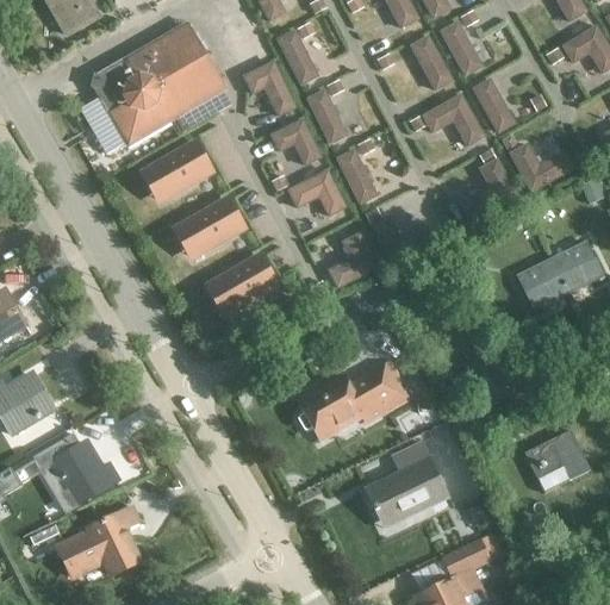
[(66,32),(99,16),(89,0),(48,0),(66,32)]
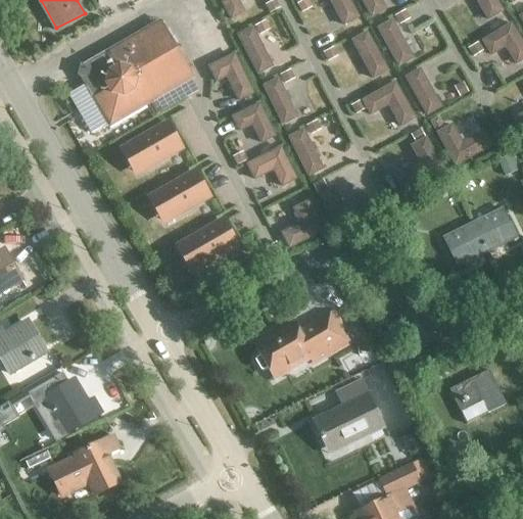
[(220,0),(230,17),(245,9),(239,0),(220,0)]
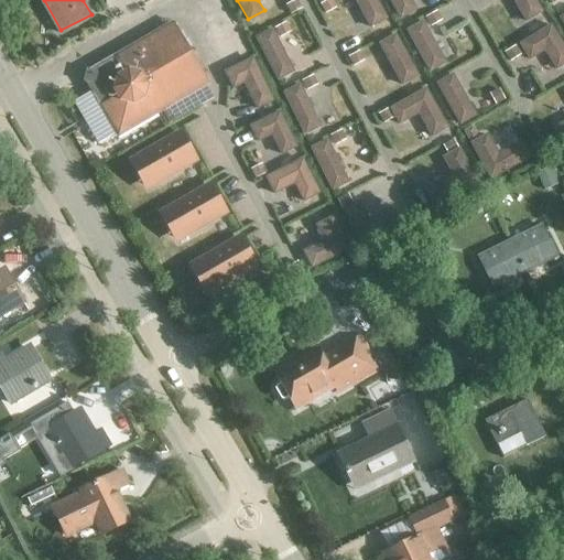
[(387,17),(377,0),(355,0),(370,27),(387,17)]
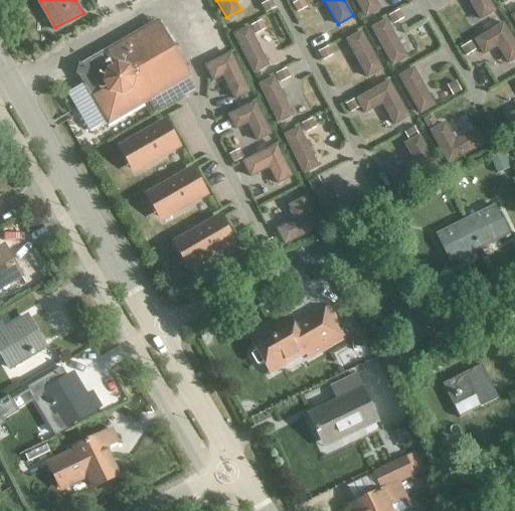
[(381,7),(377,0),(356,0),(365,15),(381,7)]
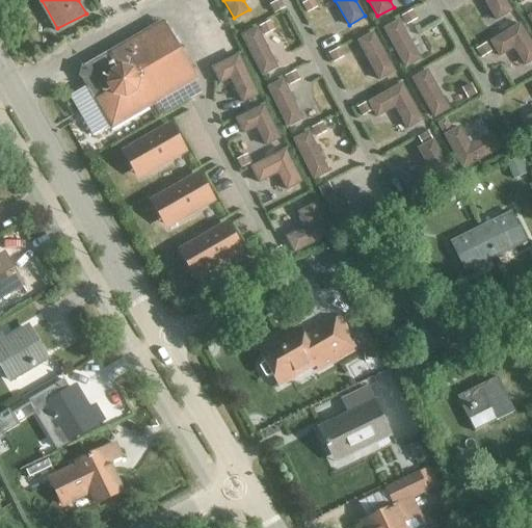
[(484,0),(496,19),(511,8),(506,0),(484,0)]
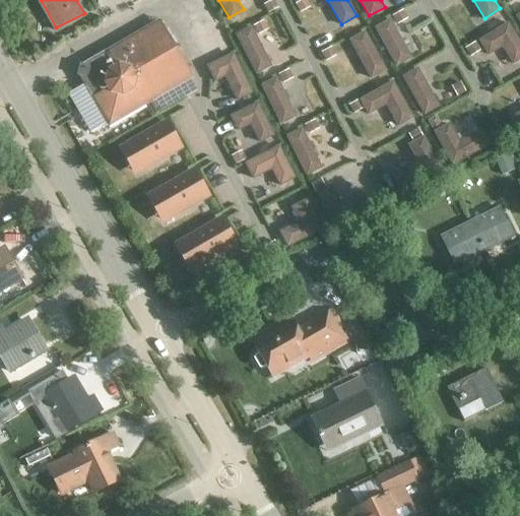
[(411,55),(390,16),(373,25),(395,65),(411,55)]
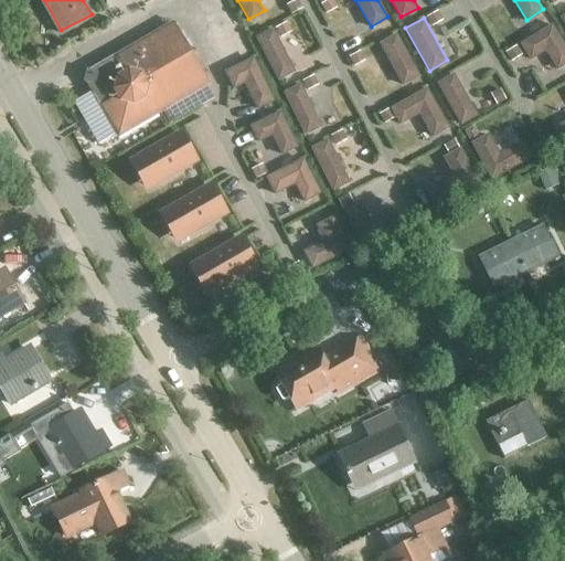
[(557,67),(564,62),(564,44),(551,21),(520,41),(530,57),(545,49),(557,67)]
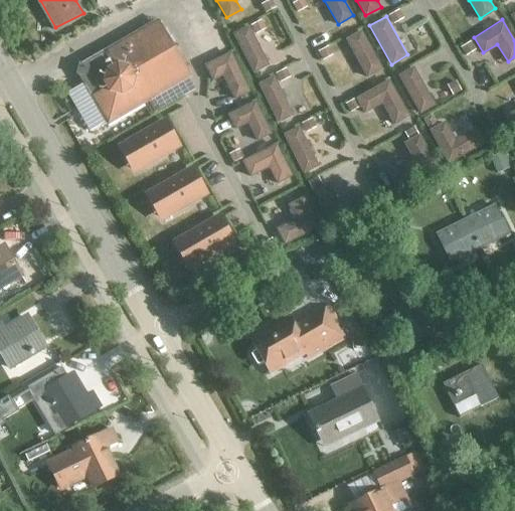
[(67,90),(90,128),(108,118),(109,119),(187,73),(156,20),(84,62),(78,60),(76,71),(81,72),(86,79),(67,90)]
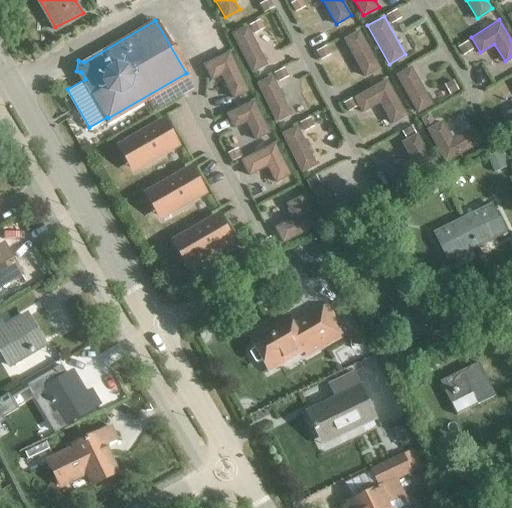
[(267,63),(247,23),(231,31),(252,71),(267,63)]
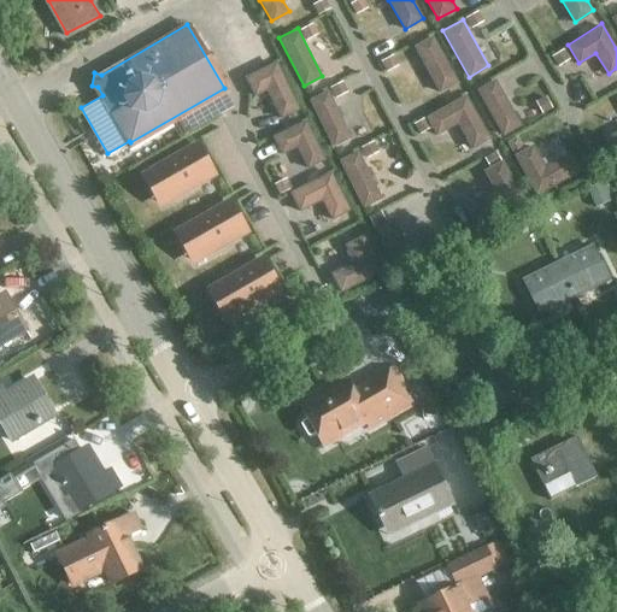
[(439,92),(458,80),(433,34),(413,45),(439,92)]
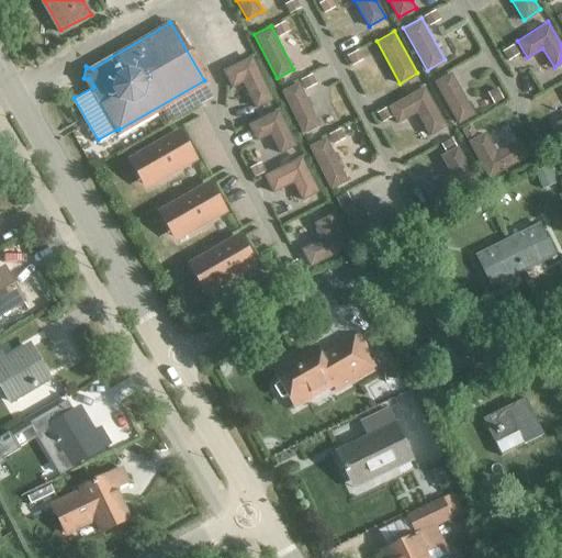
[(251,54),(223,68),(231,87),(243,80),(255,107),(272,98),(251,54)]
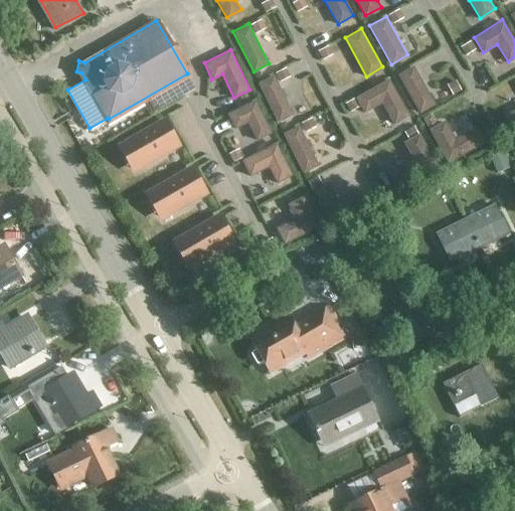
[(413,64),(397,73),(419,112),(436,104),(413,64)]
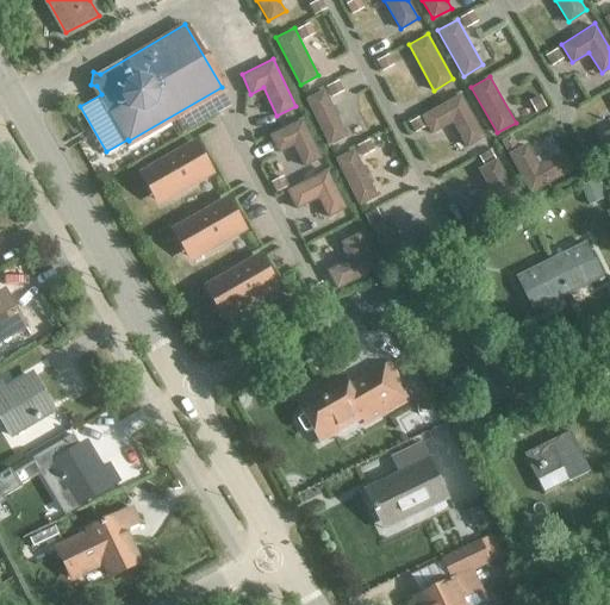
[(305,97),(328,144),(347,135),(324,87),(305,97)]
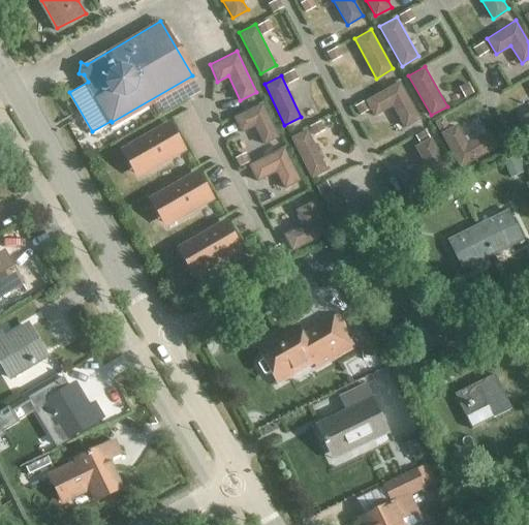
[(404,127),(419,118),(399,80),(365,99),(374,115),(392,105),(404,127)]
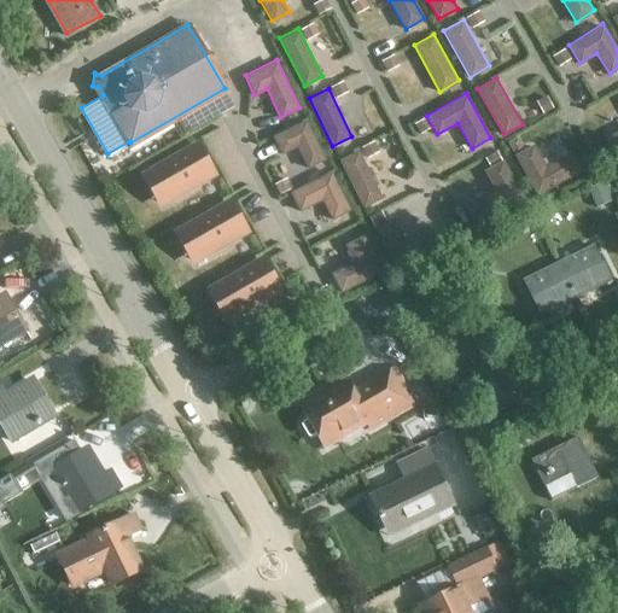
[(305,118),(273,135),(281,153),(297,146),(307,168),(325,158),(305,118)]
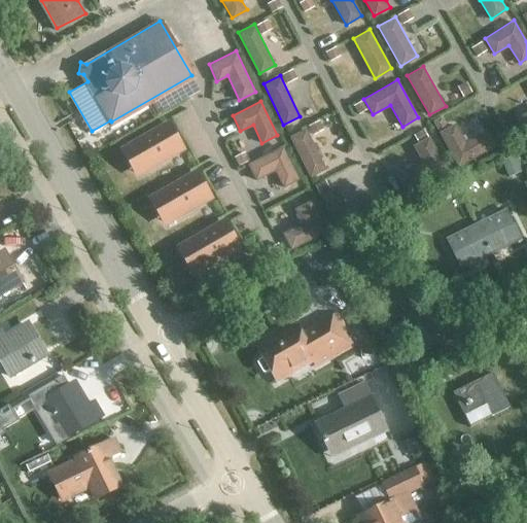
[(455,121),(438,131),(457,166),(496,144),(487,129),(464,140),(455,121)]
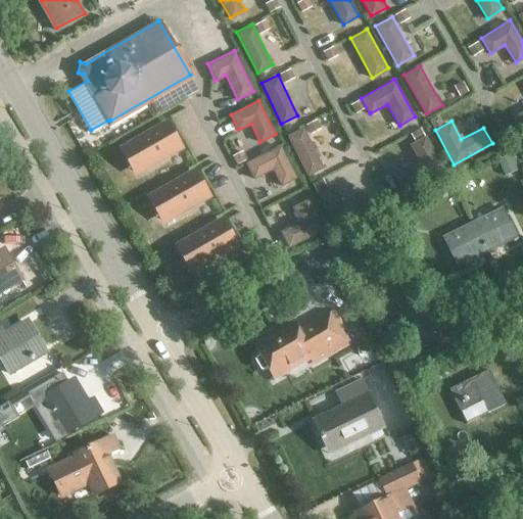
[(138,170),(180,145),(167,122),(124,146),(138,170)]
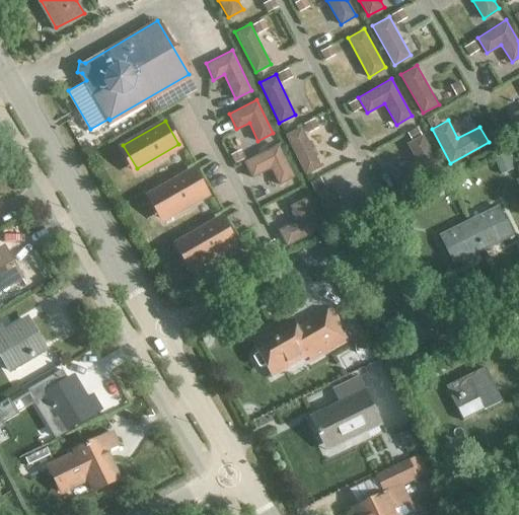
[(321,165),(301,125),(285,133),(305,173),(321,165)]
